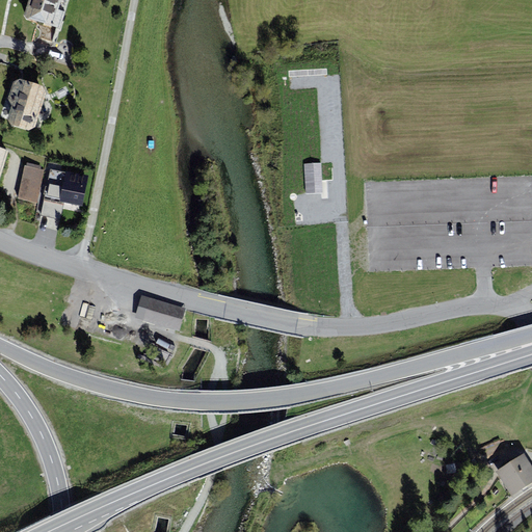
[(26,0),(21,18),(62,31),(69,11),(60,8),(62,0),(26,0)]
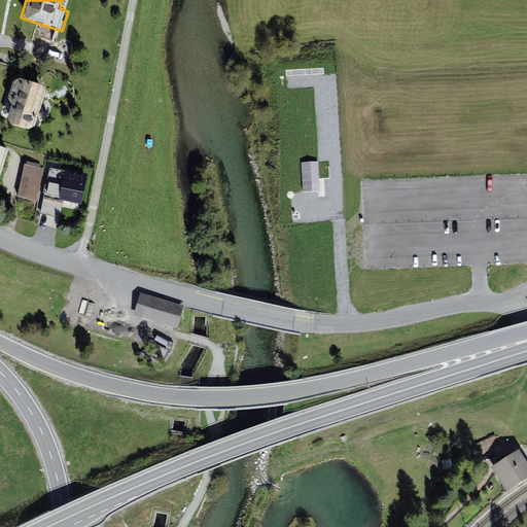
[(42,85),(19,77),(11,81),(6,99),(11,106),(8,117),(11,124),(29,130),(36,127),(46,93),(42,85)]
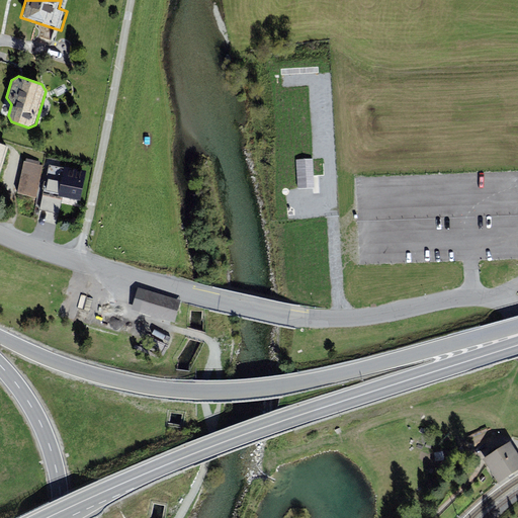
[(0,176),(9,147),(0,144),(0,176)]
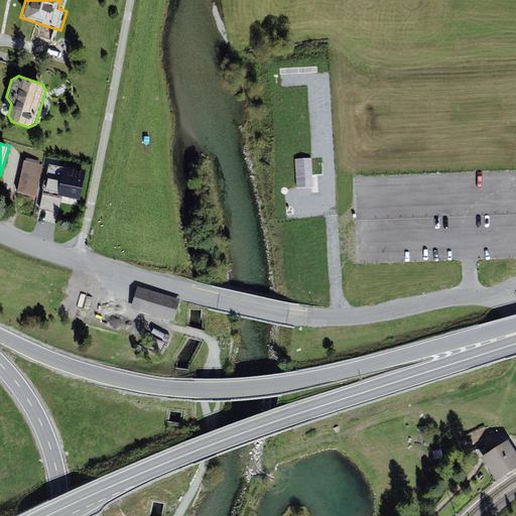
[(296,186),(313,186),(312,156),(295,157),(296,186)]
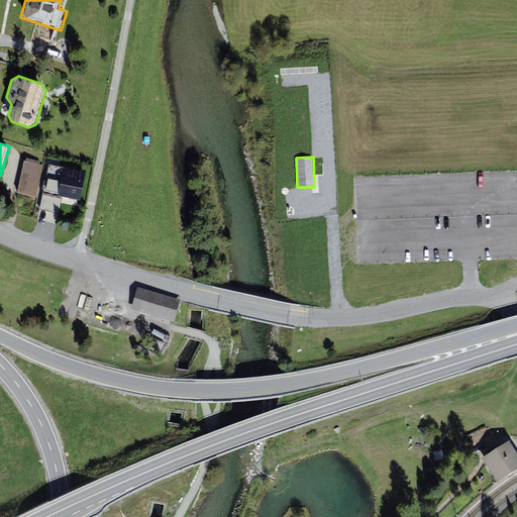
[(24,161),(17,193),(36,198),(43,166),(39,165),(40,162),(27,159),(26,162),(24,161)]
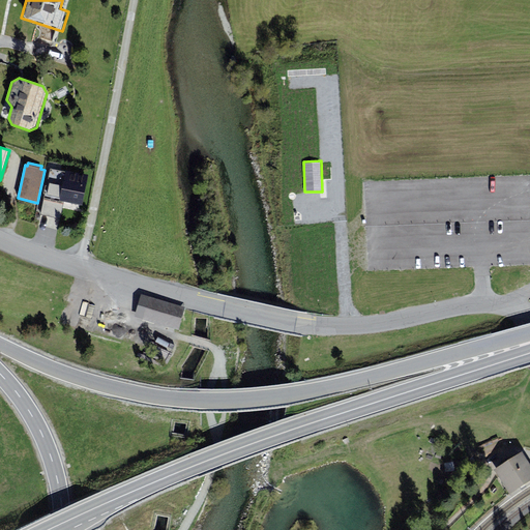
[(64,172),(50,169),(40,214),(60,218),(63,203),(84,207),(91,173),(64,168),(64,172)]
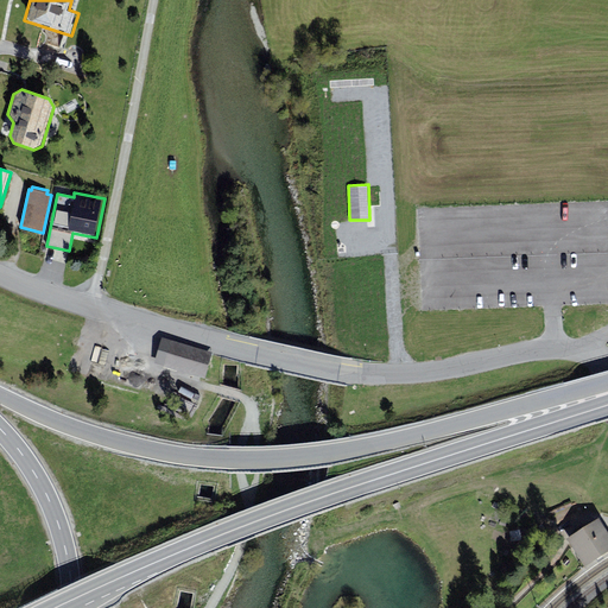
[(213,352),(162,337),(154,363),(206,378),(213,352)]
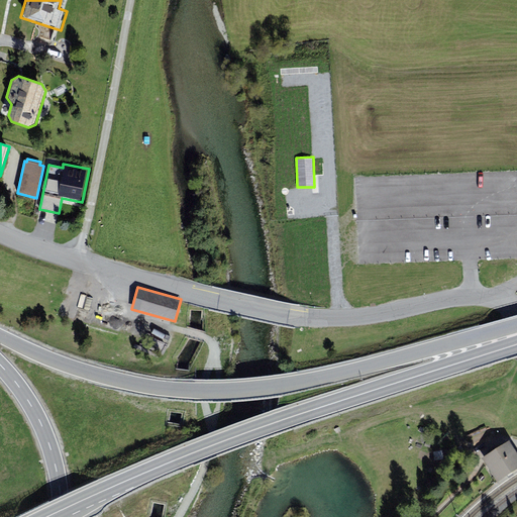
[(497,482),(516,469),(516,452),(509,441),(482,458),(497,482)]
